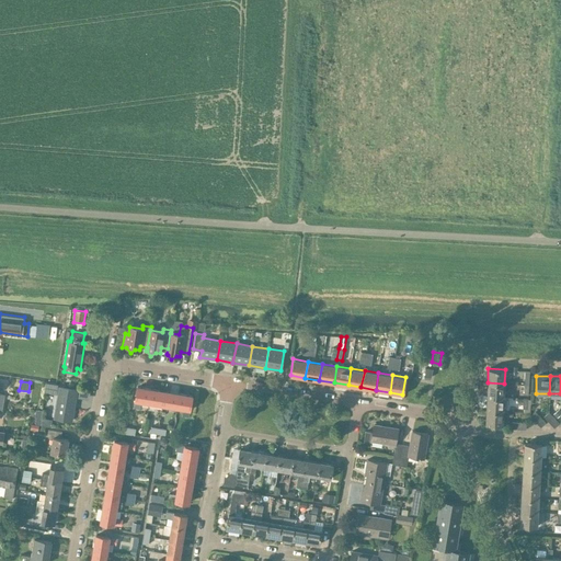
[(45,382),(44,392),(56,393),(57,384),(45,382)]
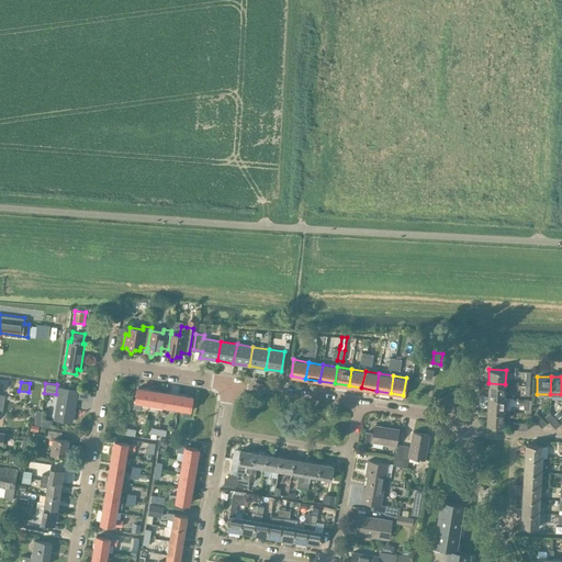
[(505,397),(505,384),(489,383),(487,396),(505,397)]
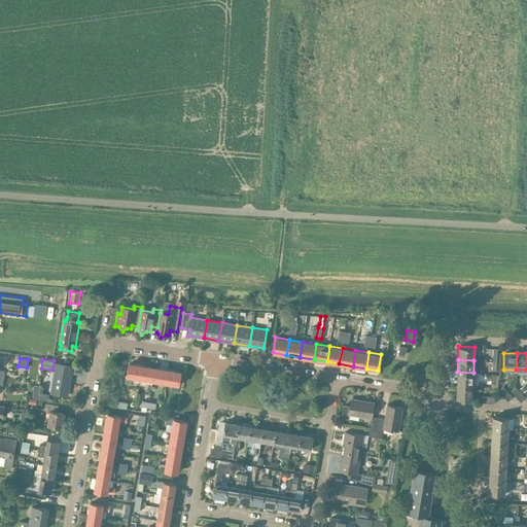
[(67,395),(70,373),(71,366),(56,363),(50,392),(67,395)]
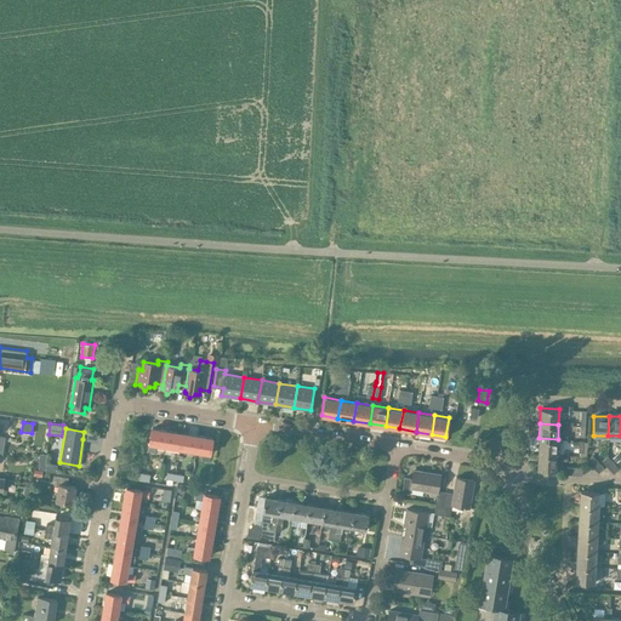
[(165,445),(167,431),(152,428),(149,443),(148,451),(155,453),(157,444),(165,445)]
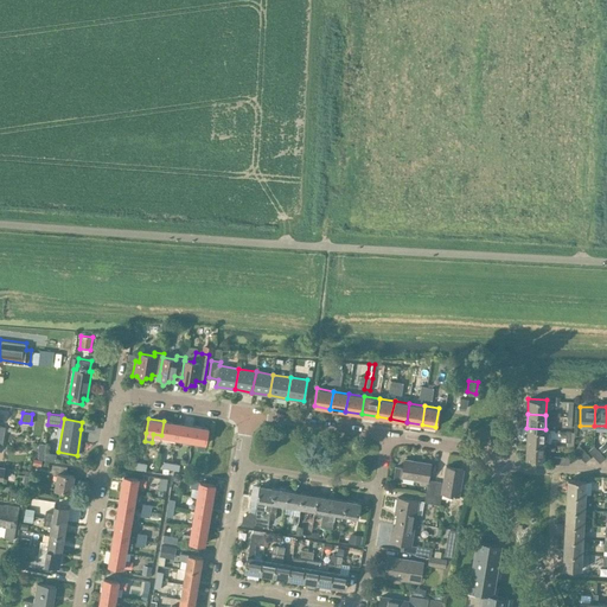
[(176,438),(179,423),(164,421),(161,435),(176,438)]
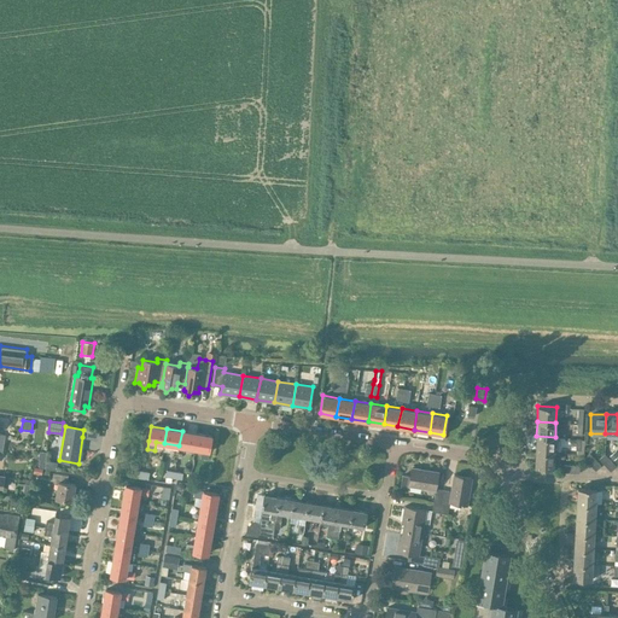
[(194,448),(197,433),(182,431),(179,445),(194,448)]
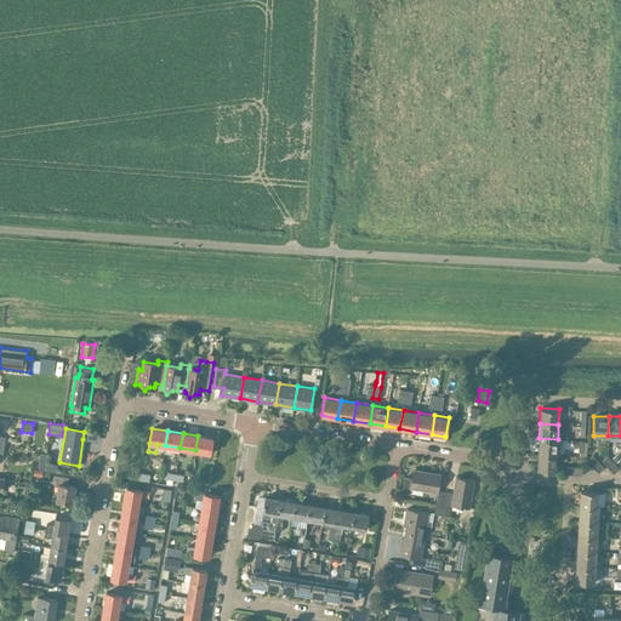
[(198,436),(195,450),(203,451),(201,460),(203,460),(201,465),(209,466),(211,453),(210,453),(212,438),(198,436)]
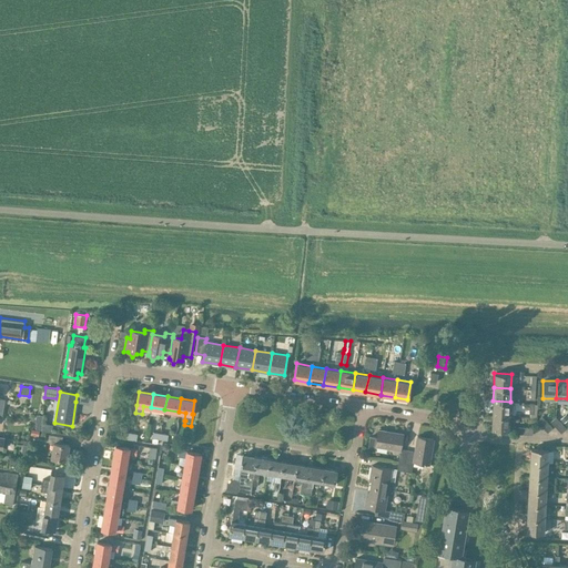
[(509,416),(510,402),(493,401),(492,415),(509,416)]
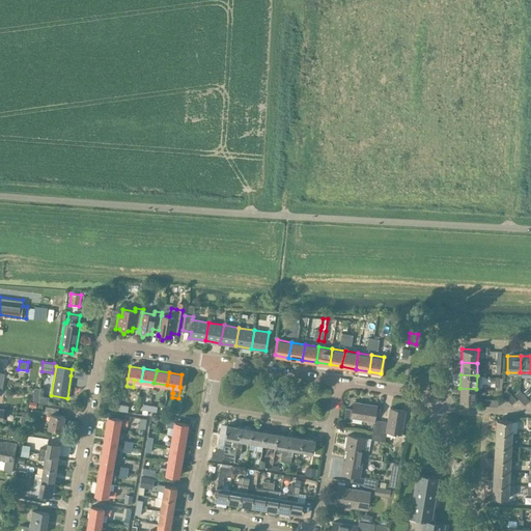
[(475,402),(476,389),(459,388),(459,401),(475,402)]
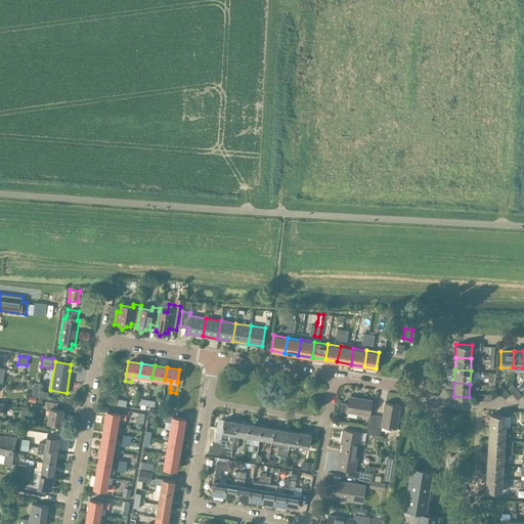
[(505,399),(510,395),(499,384),(494,388),(505,399)]
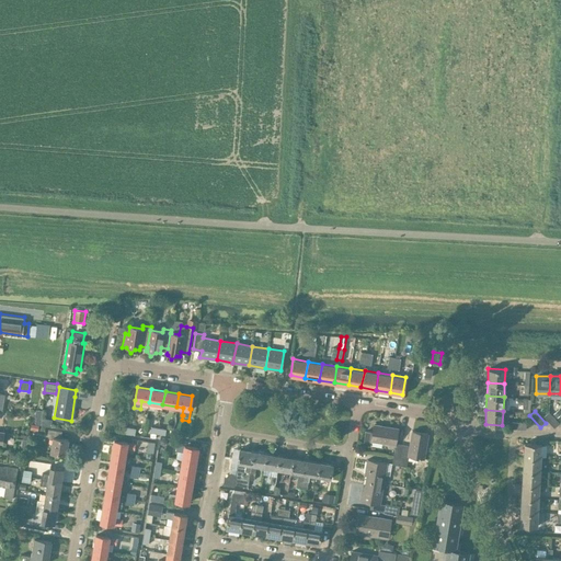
[(553,428),(559,423),(548,412),(544,416),(553,428)]
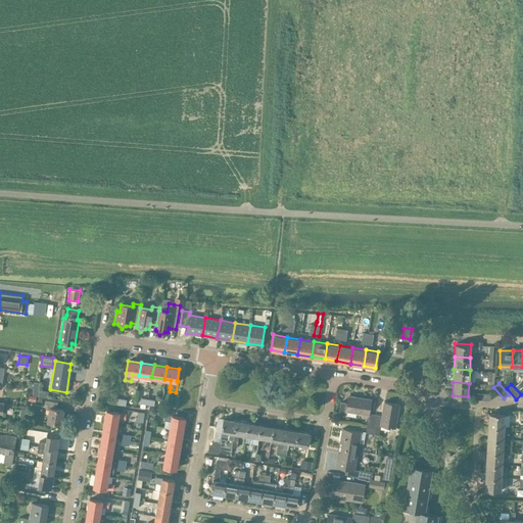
[(38,394),(38,396),(47,397),(48,390),(39,389),(38,394)]
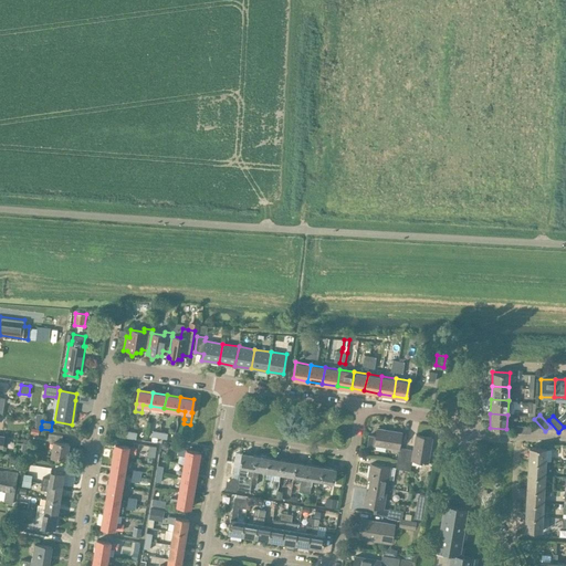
[(404,462),(406,449),(399,448),(401,432),(376,428),(375,436),(368,435),(366,449),(374,450),(375,444),(398,448),(396,461),(404,462)]
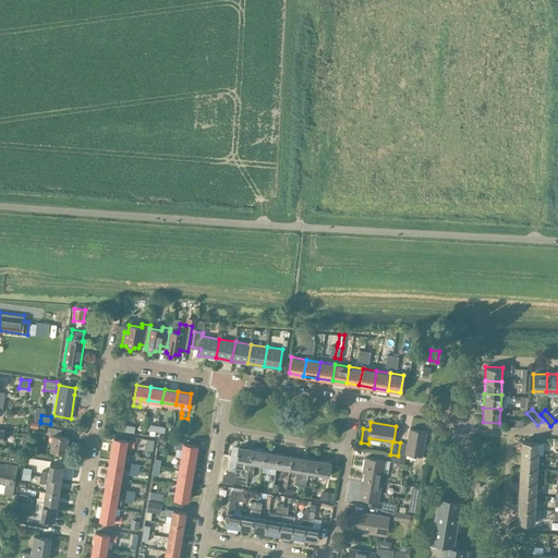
[(65,452),(68,437),(60,436),(61,429),(48,427),(47,434),(52,435),(50,450),(65,452)]
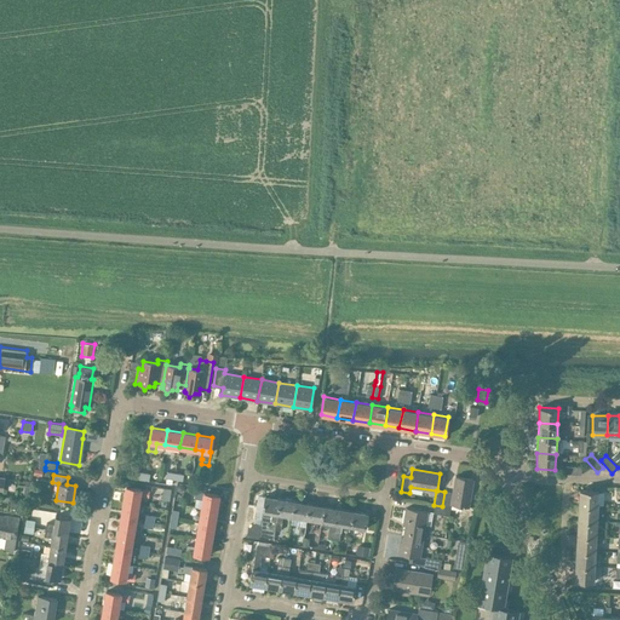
[(442,506),(451,507),(451,503),(468,506),(472,480),(455,476),(453,493),(445,492),(442,506)]
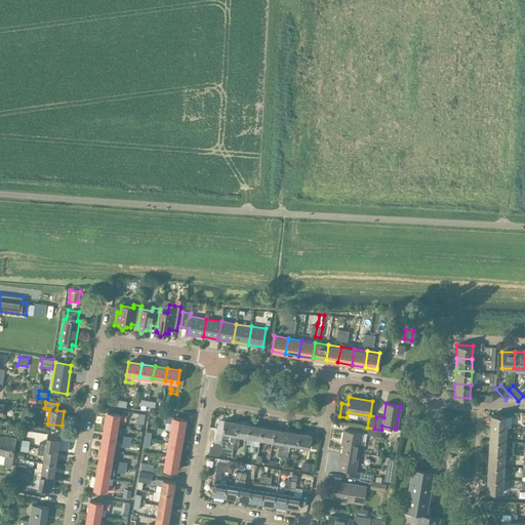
[(107,412),(105,425),(117,427),(118,419),(125,420),(126,415),(119,414),(107,412)]
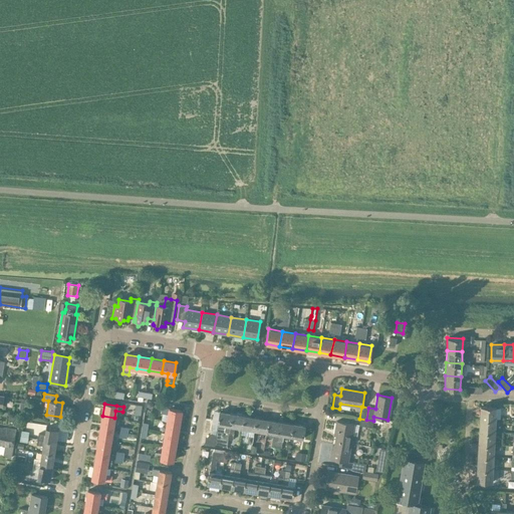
[(479,419),(495,420),(496,407),(480,406),(479,419)]
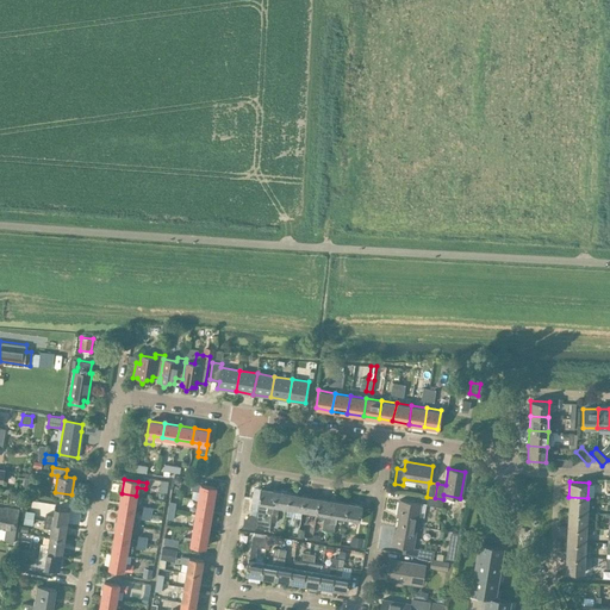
[(193,484),(192,490),(199,491),(198,499),(213,502),(216,487),(200,485),(193,484)]
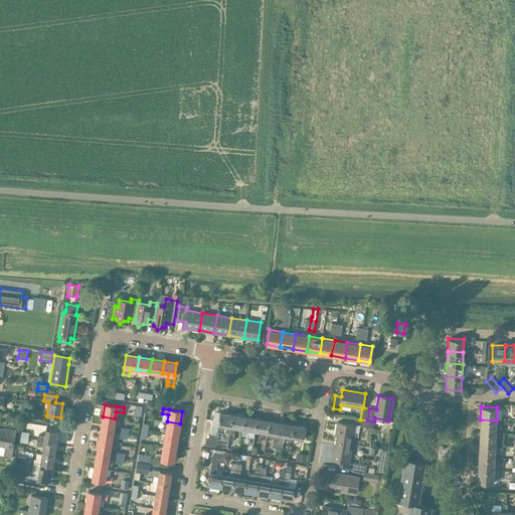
[(228,440),(232,413),(220,411),(217,424),(225,425),(223,437),(215,435),(214,445),(226,447),(228,440)]
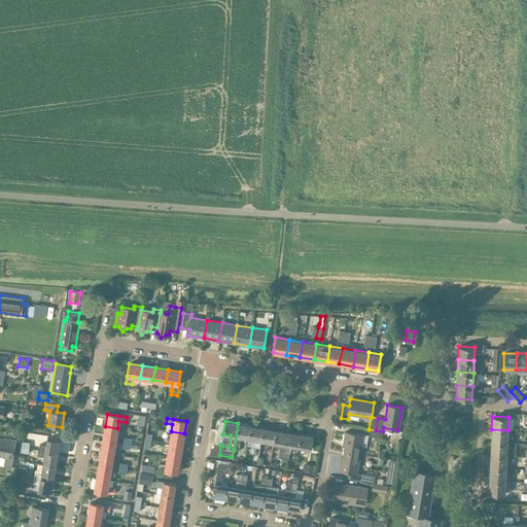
[(248,438),(250,425),(238,423),(234,450),(239,451),(240,444),(239,444),(240,437),(248,438)]
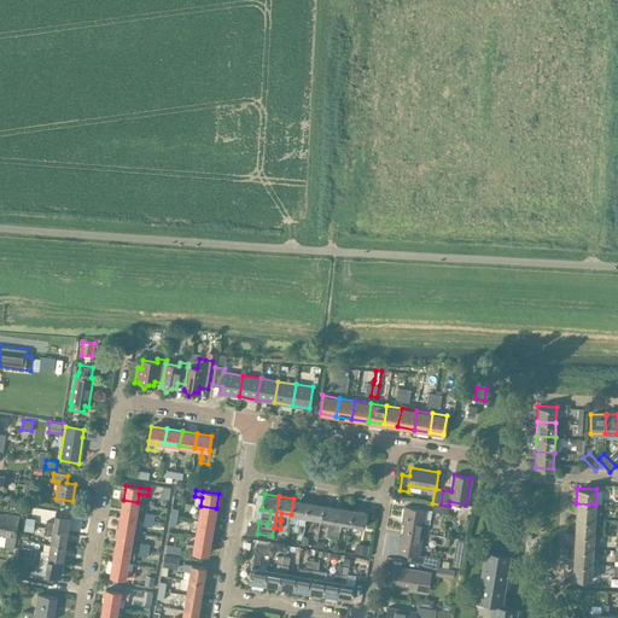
[(305,517),(308,501),(293,499),(291,514),(305,517)]
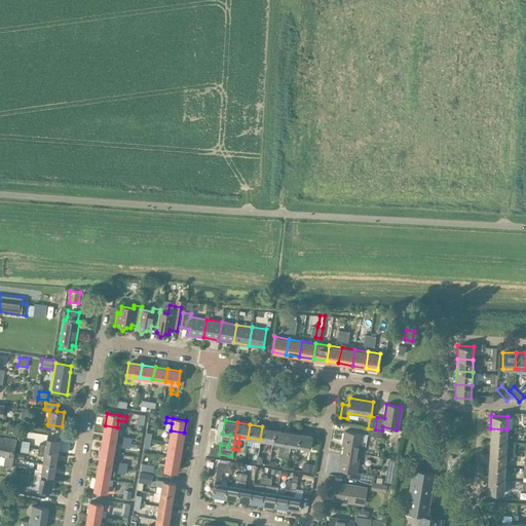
[(105,425),(103,439),(115,441),(117,427),(105,425)]
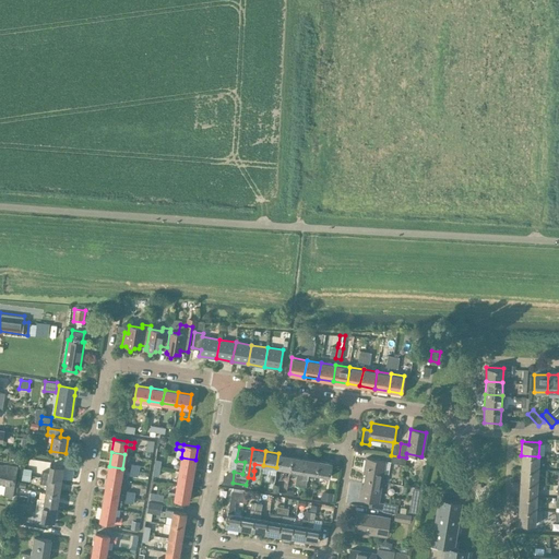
[(289,470),(292,455),(278,453),(276,467),(289,470)]
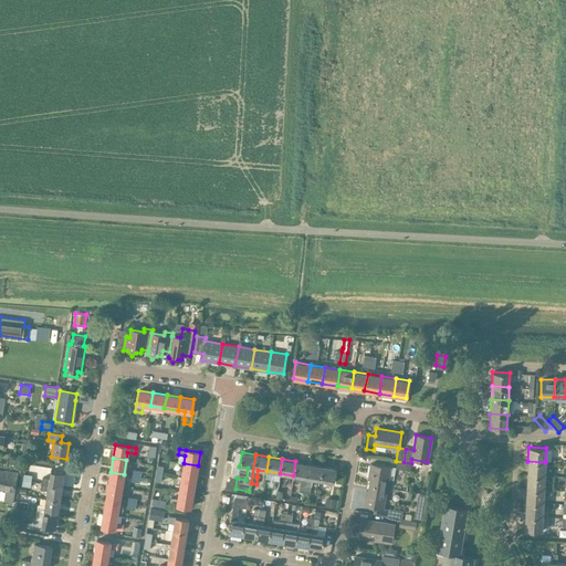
[(304,492),(308,463),(295,461),(293,475),(293,479),(301,481),(300,484),(299,491),(304,492)]
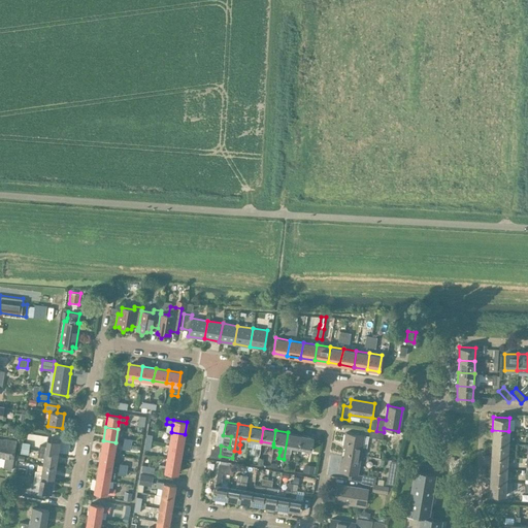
[(384,432),(376,431),(369,430),(368,436),(383,439),(384,432)]
